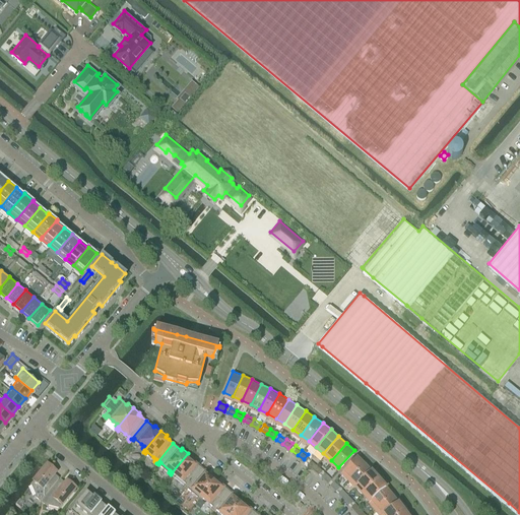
[(188,453),(172,472),(174,474),(176,472),(185,480),(184,483),(185,484),(200,466),(193,459),(194,458),(188,453)]
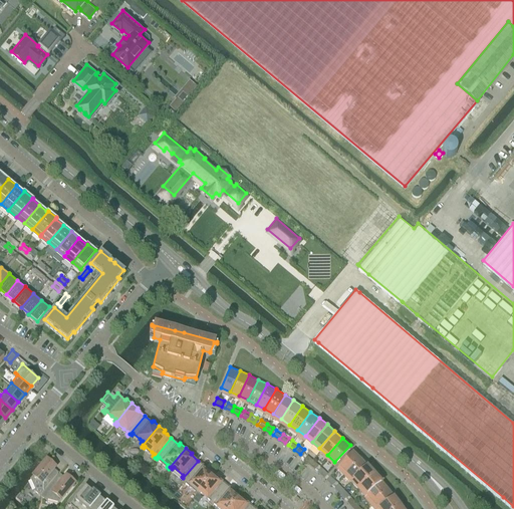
[(344,471),(361,455),(353,448),(337,464),(344,471)]
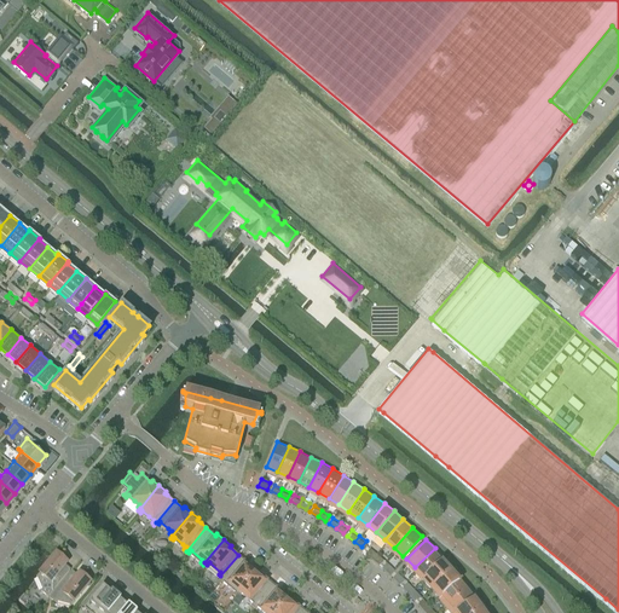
[(371,555),(376,550),(370,544),(365,549),(371,555)]
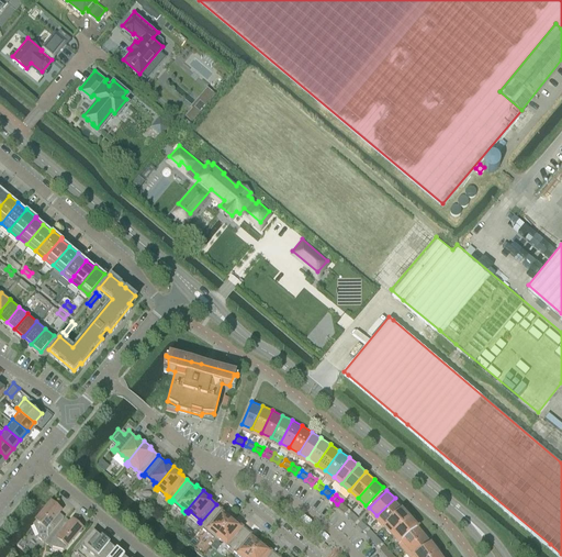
[(395,498),(377,515),(384,523),(403,505),(395,498)]
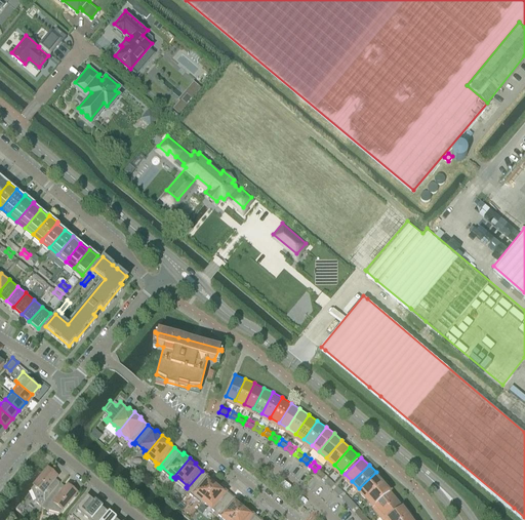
[(40,503),(59,479),(52,473),(53,471),(47,466),(31,486),(35,496),(34,497),(40,503)]
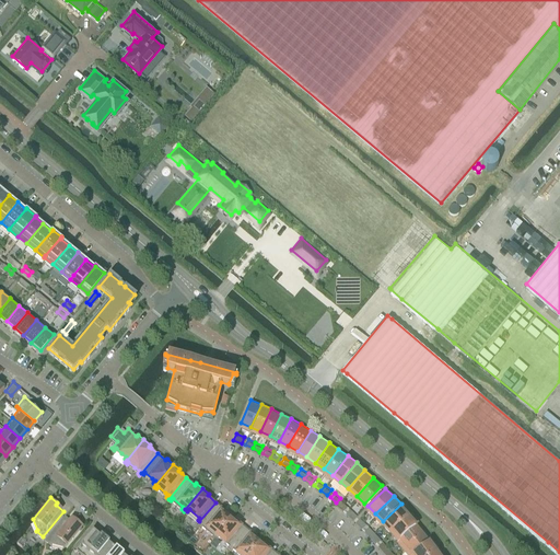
[(340,498),(336,503),(342,508),(347,504),(340,498)]
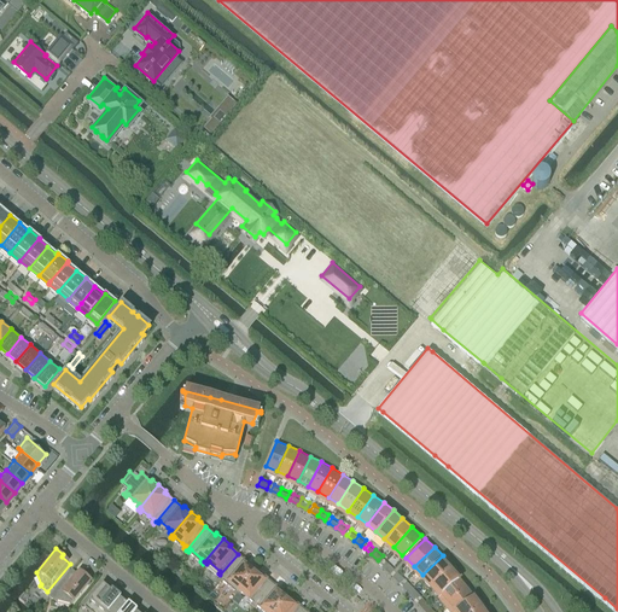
[(220,575),(219,577),(221,580),(222,577),(234,587),(232,589),(234,590),(237,588),(256,565),(249,559),(248,561),(238,554),(220,575)]
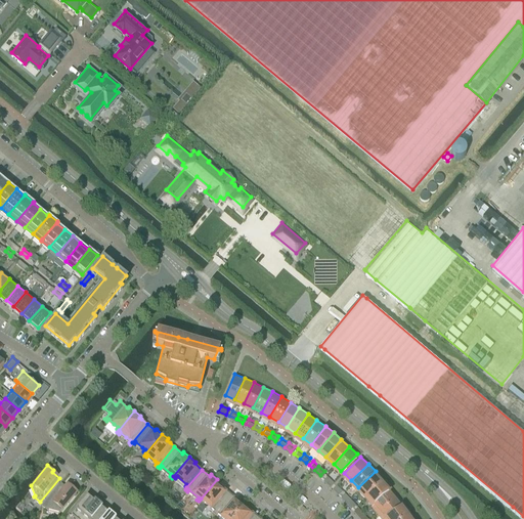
[(376,471),(358,487),(365,494),(383,479),(376,471)]
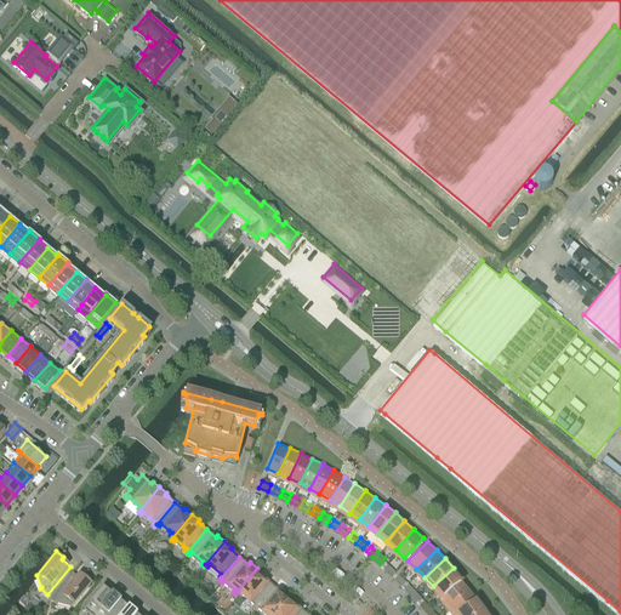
[(391,573),(396,568),(388,561),(383,565),(391,573)]
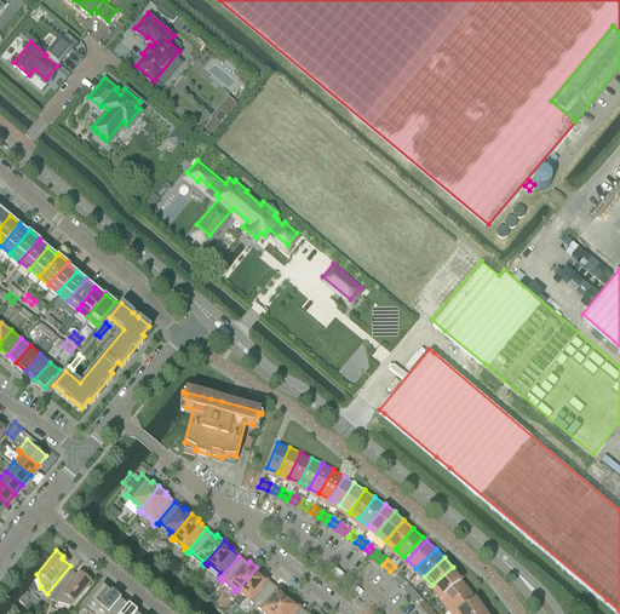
[(69,602),(90,578),(82,572),(81,574),(72,567),(49,595),(56,600),(57,598),(69,602)]
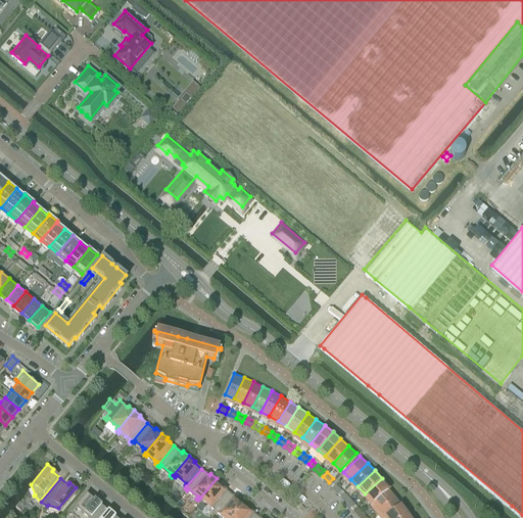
[(217,478),(200,498),(202,500),(203,498),(214,506),(211,508),(214,509),(229,491),(221,484),(222,483),(217,478)]
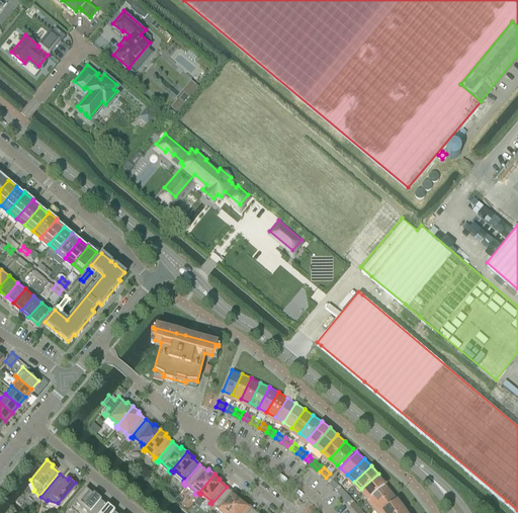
[(378,474),(361,489),(367,497),(384,482),(378,474)]
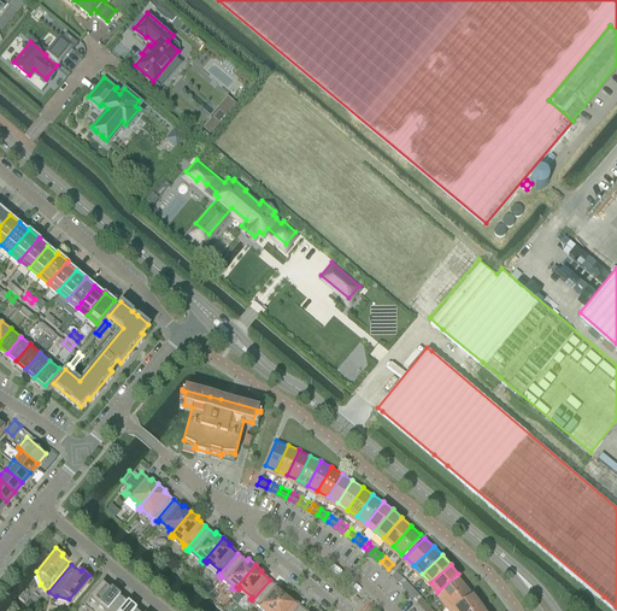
[(398,579),(403,574),(395,567),(391,573),(398,579)]
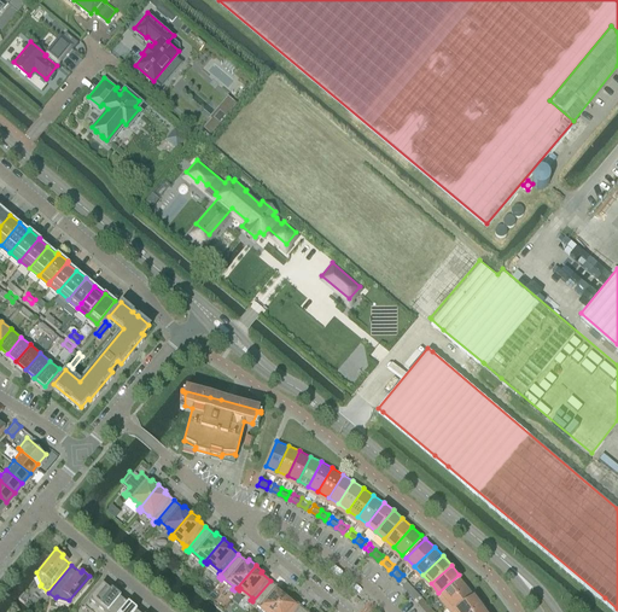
[(459,575),(438,593),(445,601),(467,583),(459,575)]
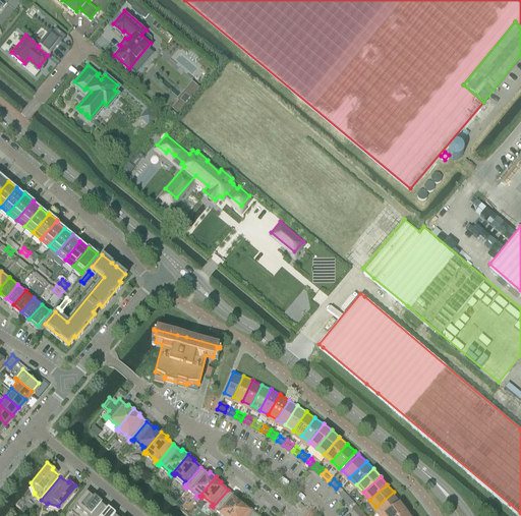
[(344,497),(348,493),(343,488),(339,492),(344,497)]
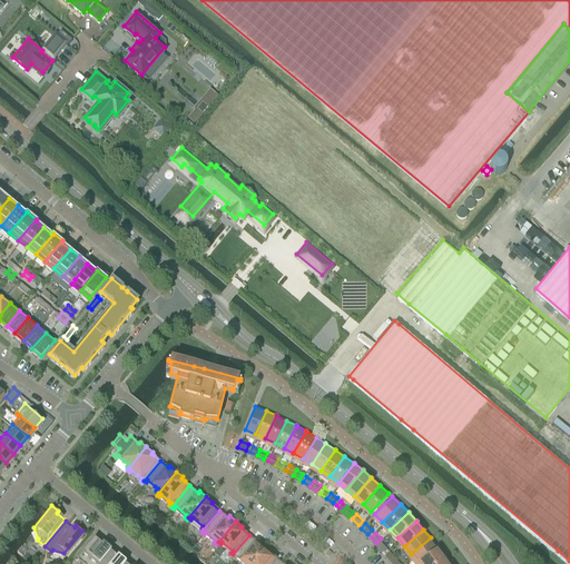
[(81,563),(95,563),(109,547),(94,534),(94,535),(77,555),(84,561),(81,563)]
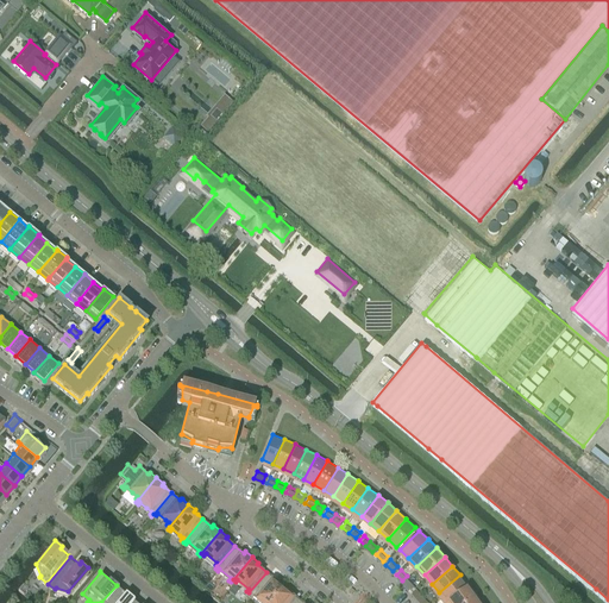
[(267,572),(249,592),(251,595),(253,592),(264,602),(263,602),(267,602),(283,584),(277,578),(275,579),(267,572)]
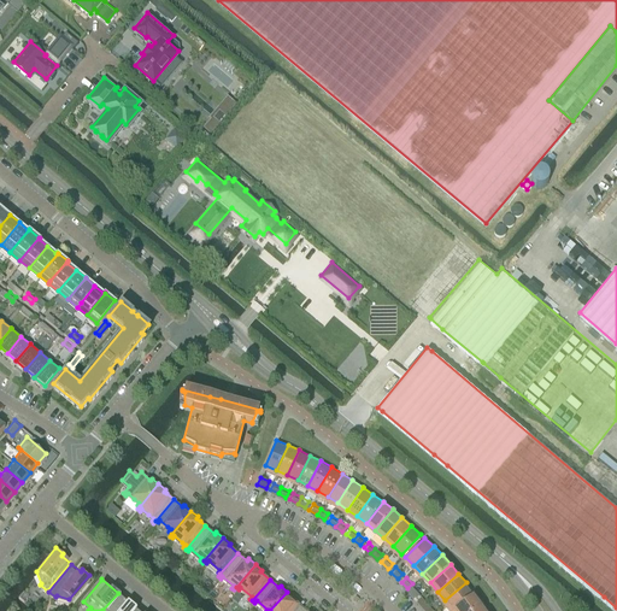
[(452,610),(474,593),(466,582),(445,600),(452,610)]
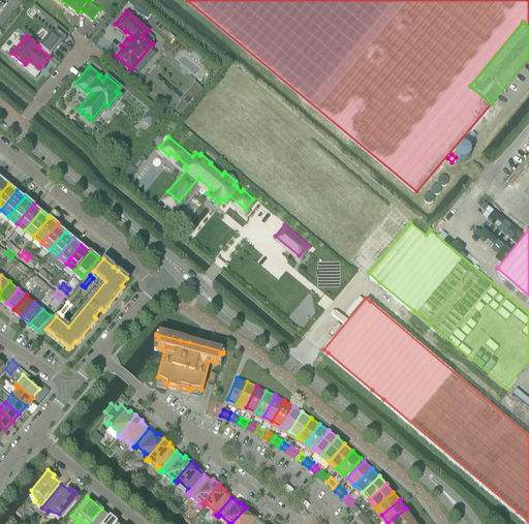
[(353,500),(349,504),(354,510),(359,505),(353,500)]
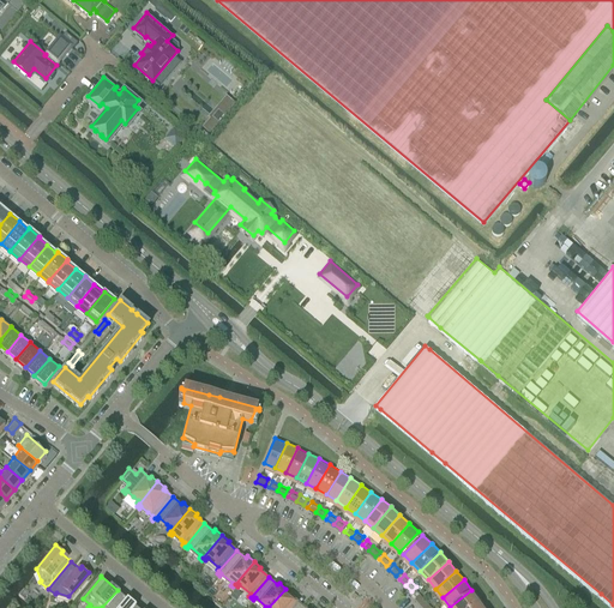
[(286,589),(269,607),(296,607),(301,603),(292,596),(293,594),(286,589)]
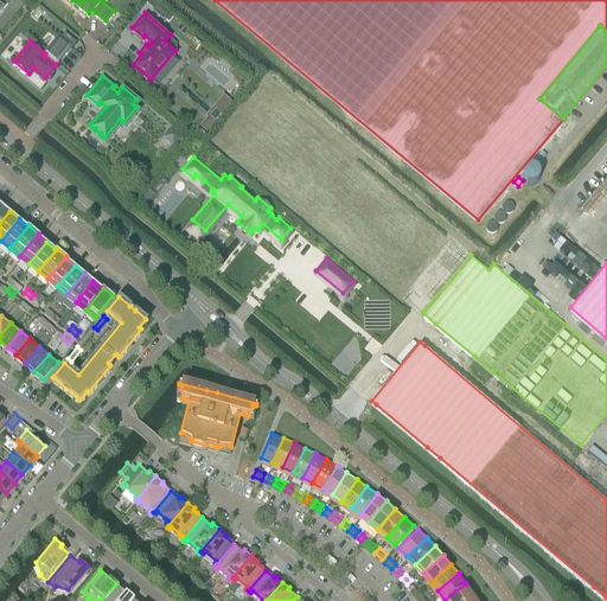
[(116,583),(101,600),(128,600),(133,596),(116,583)]
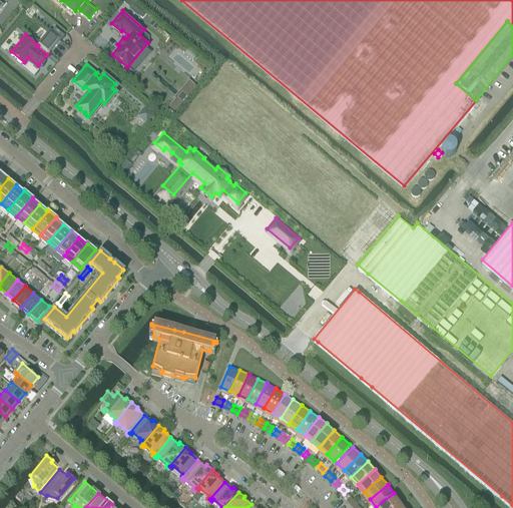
[(351,503),(355,499),(351,493),(346,497),(351,503)]
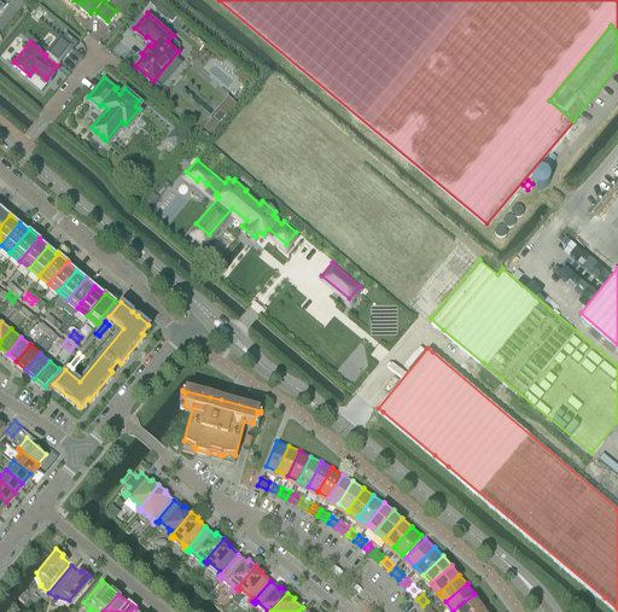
[(474,594),(453,611),(454,611),(470,611),(482,604),(474,594)]
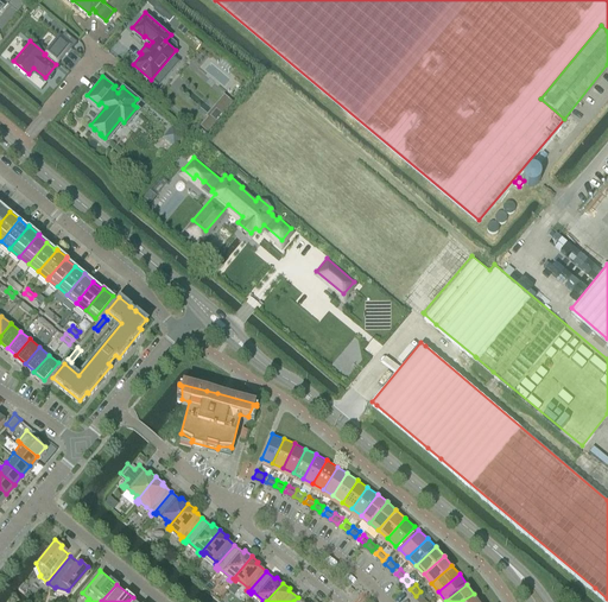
[(420,591),(416,596),(420,601),(422,601),(426,597),(420,591)]
